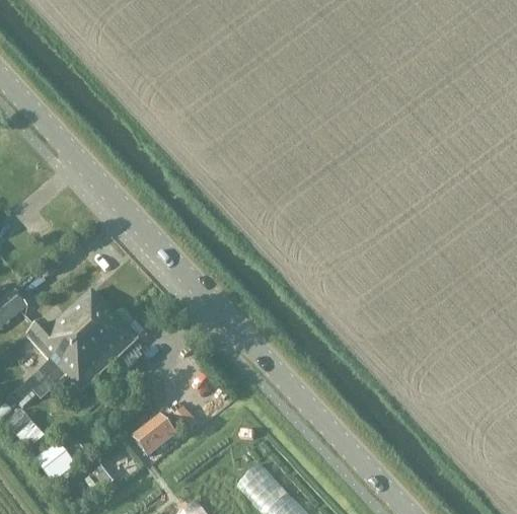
[(33,342),(49,359),(39,368),(53,383),(64,373),(81,389),(138,338),(92,286),(51,325),(44,317),(26,333),(33,342)]
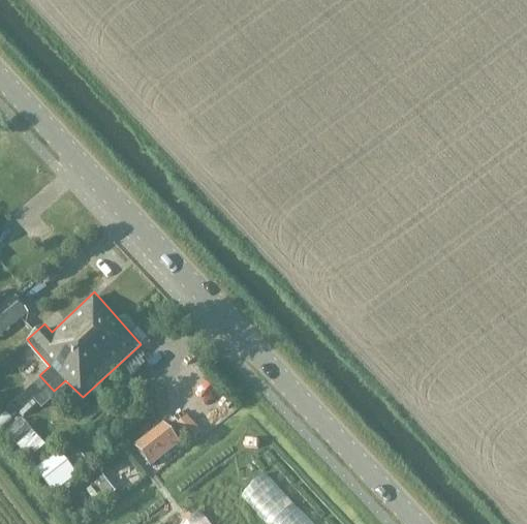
[(0,332),(28,309),(14,294),(0,305),(0,332)]
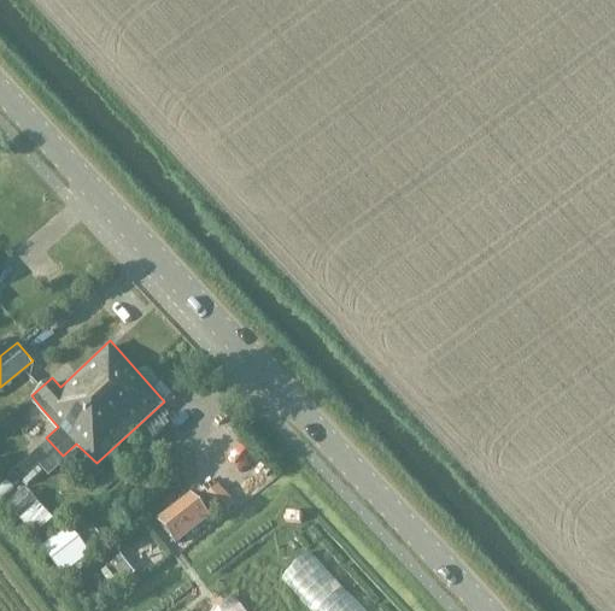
[(242,459),(265,446),(259,435),(236,450),(242,459)]
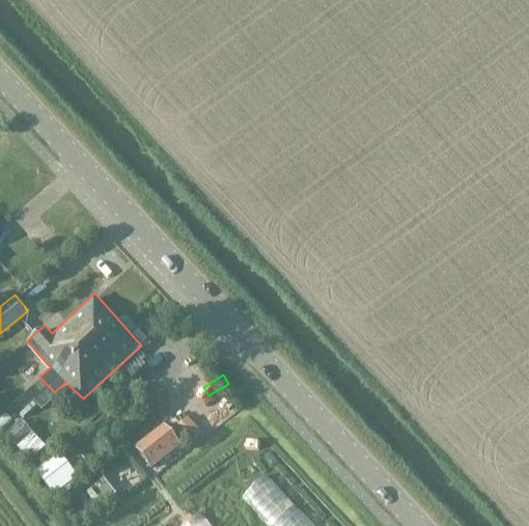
[(164,421),(135,444),(151,465),(181,442),(164,421)]
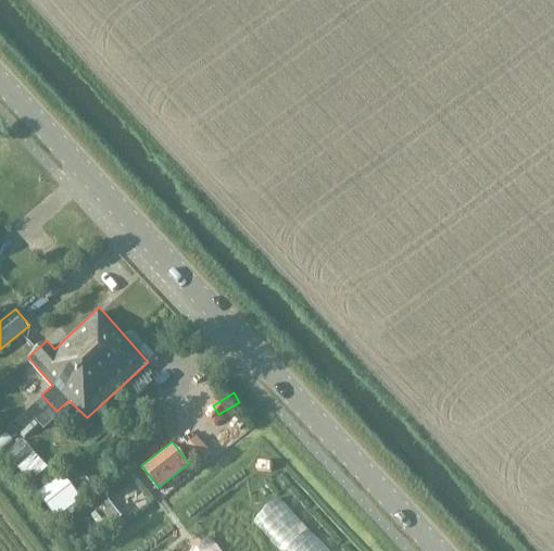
[(62,473),(38,491),(58,516),(82,497),(62,473)]
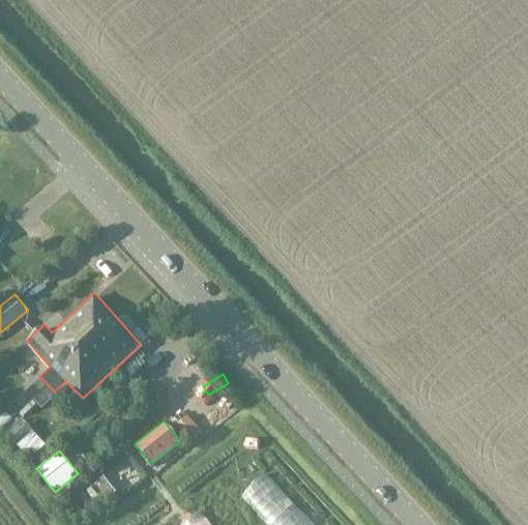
[(106,472),(94,479),(108,496),(118,489),(106,472)]
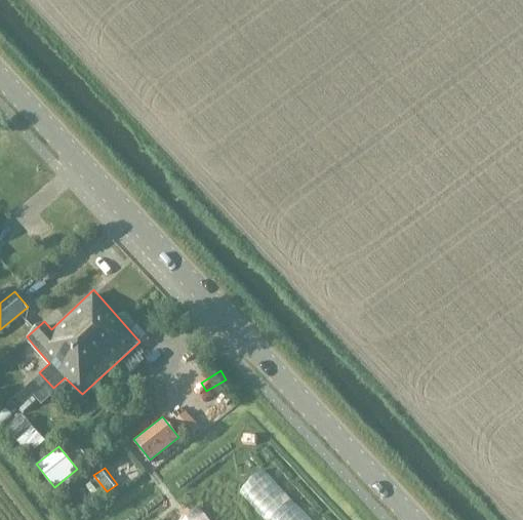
[(65,488),(63,496),(67,502),(75,501),(78,493),(74,487),(65,488)]
